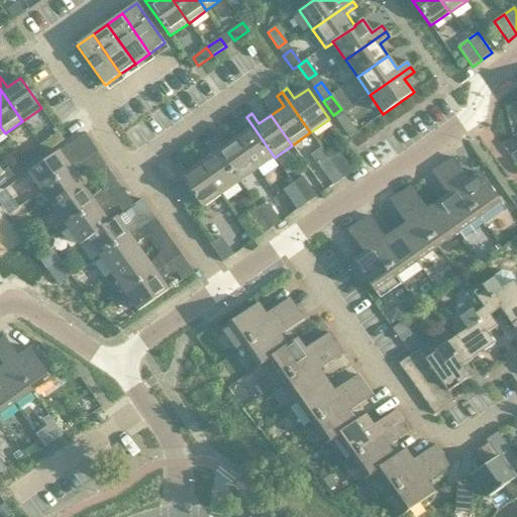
[(235,139),(256,170),(275,158),(246,117),(240,121),(247,131),(235,139)]
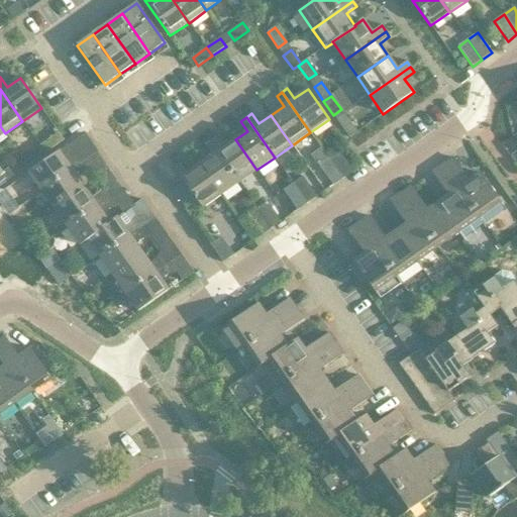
[(347,118),(339,123),(349,137),(357,132),(347,118)]
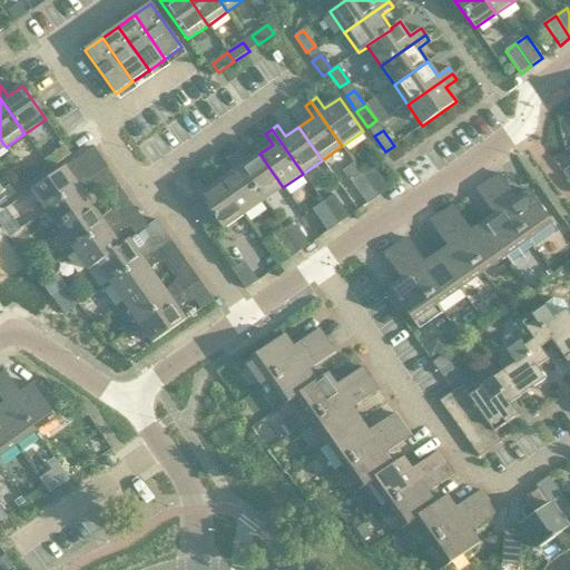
[(49,157),(55,166),(70,155),(65,146),(49,157)]
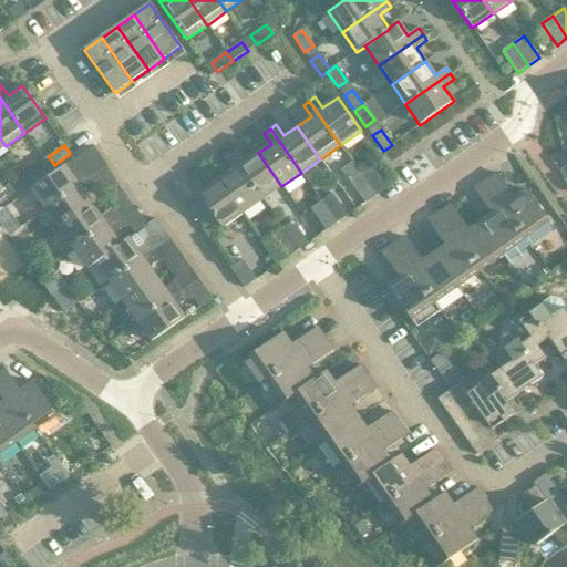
[(47,209),(88,181),(106,167),(92,147),(32,189),(47,209)]
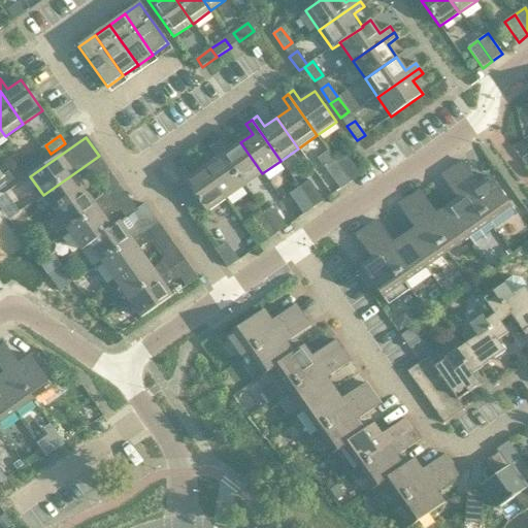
[(215,145),(243,187),(262,173),(240,142),(228,152),(221,141),(215,145)]
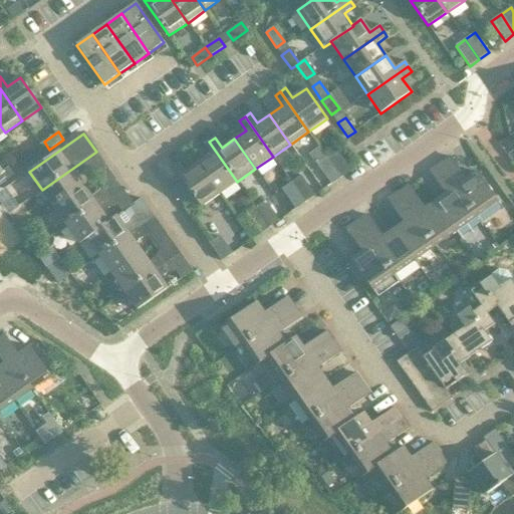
[(198,164),(220,194),(237,182),(209,142),(204,146),(211,156),(198,164)]
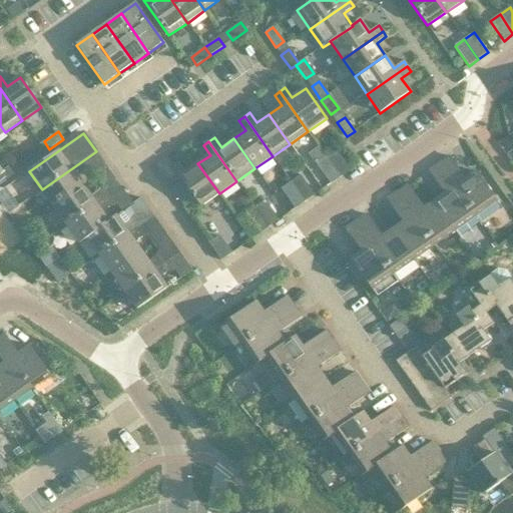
[(35,147),(22,157),(27,165),(41,155),(35,147)]
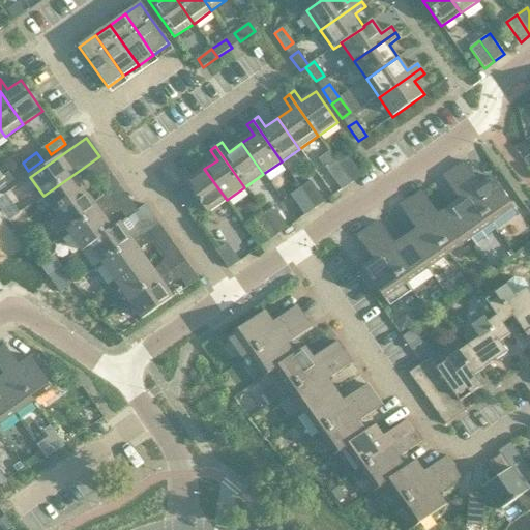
[(336,163),(351,183),(361,176),(347,155),(336,163)]
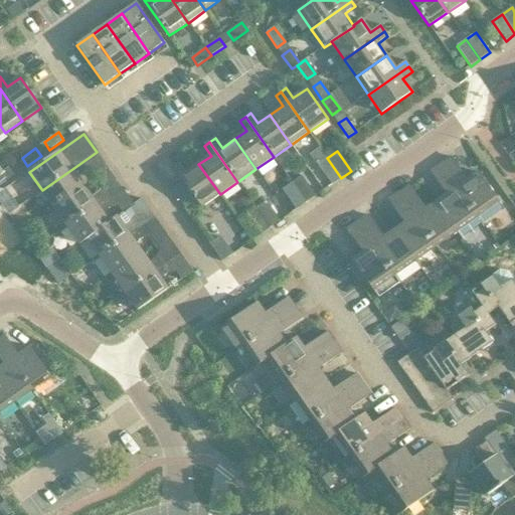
[(441,165),(482,223),(503,208),(478,173),(467,180),(451,157),(441,165)]
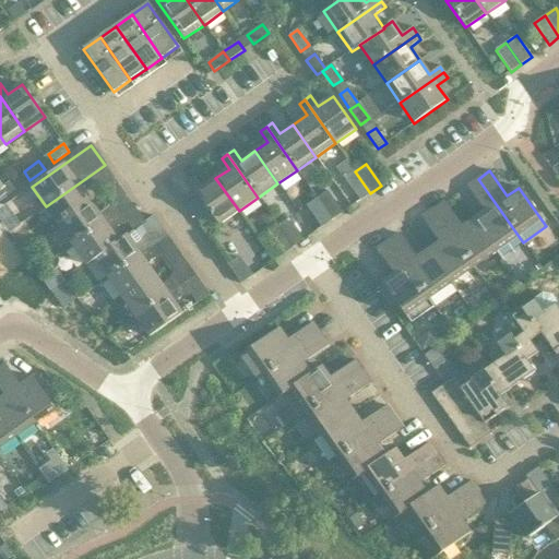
[(30,180),(24,171),(9,181),(14,190),(30,180)]
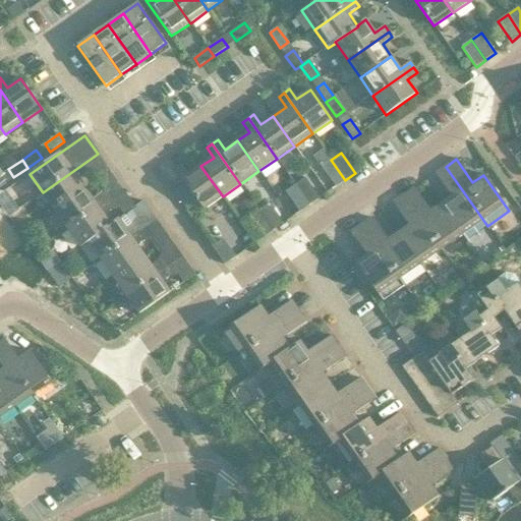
[(335,187),(345,180),(331,160),(322,167),(335,187)]
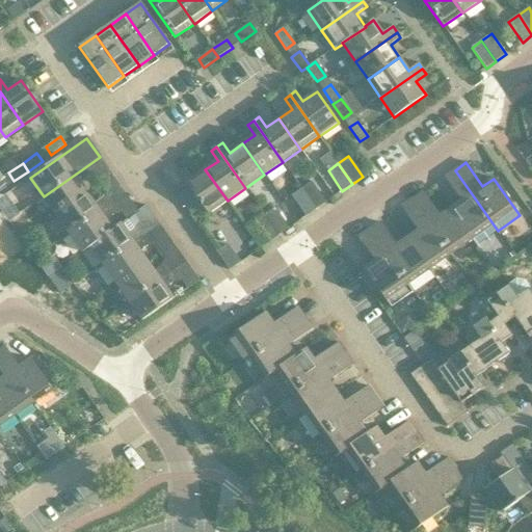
[(96,176),(101,183),(113,176),(108,168),(96,176)]
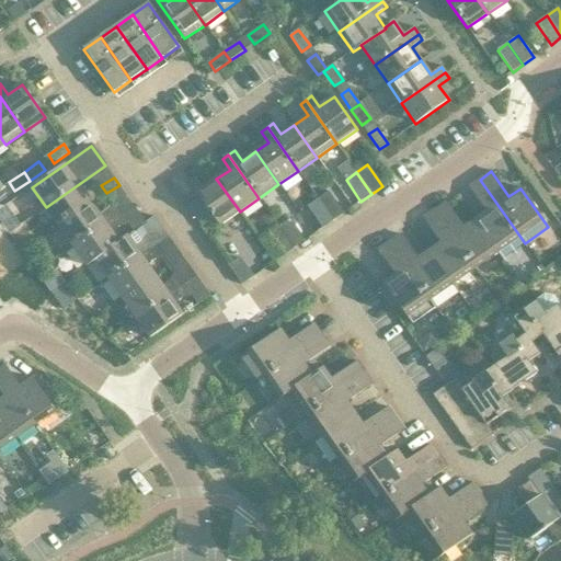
[(240,212),(216,179),(203,189),(195,178),(189,182),(196,193),(219,226),(240,212)]
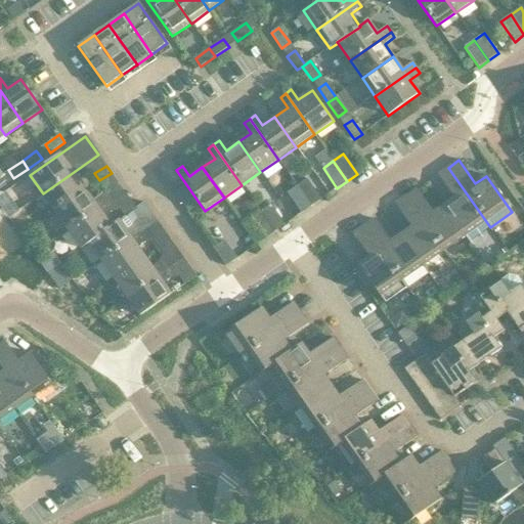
[(81,167),(43,193),(55,212),(86,190),(79,180),(86,175),(81,167)]
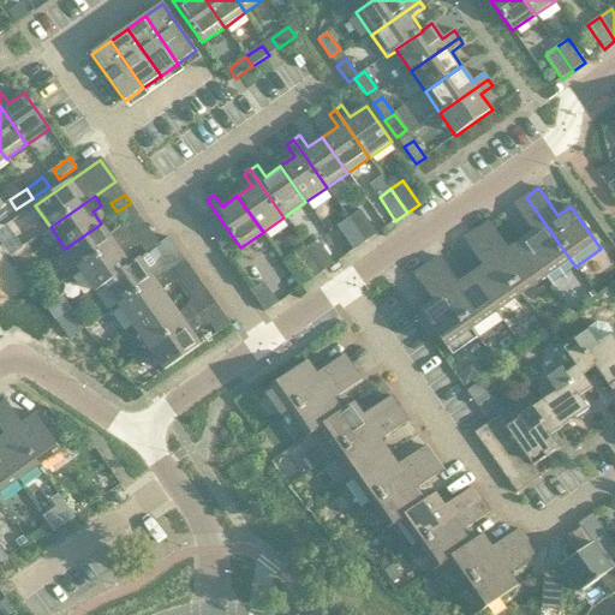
[(575,267),(526,197),(514,206),(533,233),(521,242),(545,278),(550,285),(575,267)]
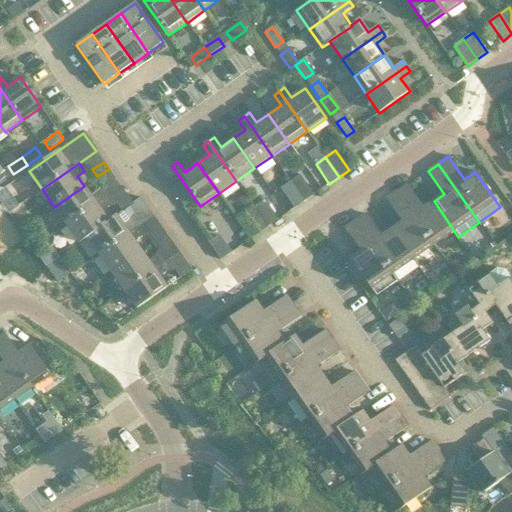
[(113,176),(109,169),(97,176),(102,183),(113,176)]
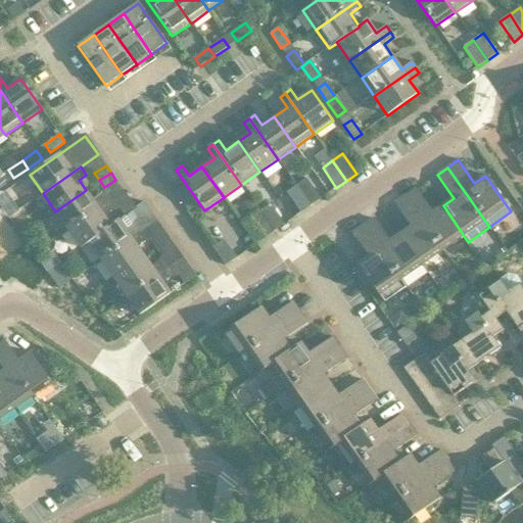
[(296,186),(311,206),(321,199),(306,179),(296,186)]
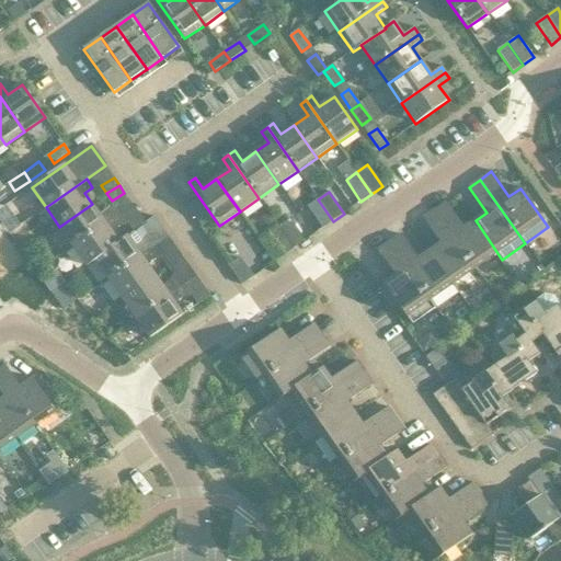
[(213,218),(198,198),(189,206),(202,226),(213,218)]
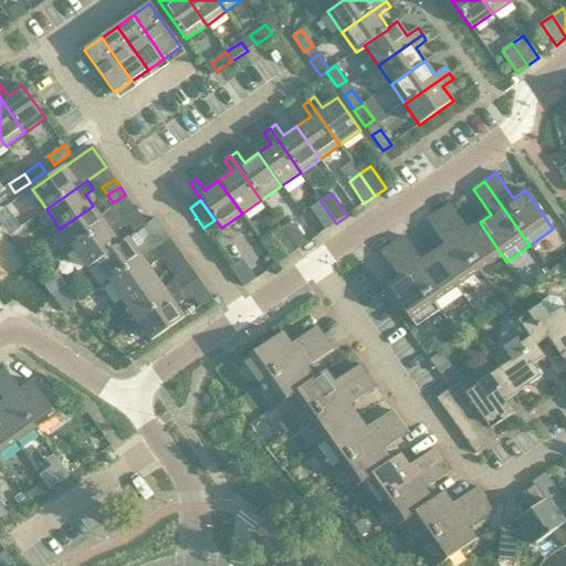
[(325,230),(336,223),(321,201),(310,209),(325,230)]
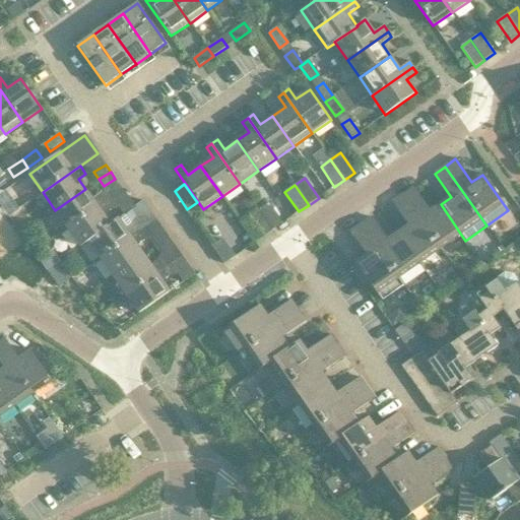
[(403,195),(441,249),(461,235),(441,204),(430,211),(413,188),(403,195)]
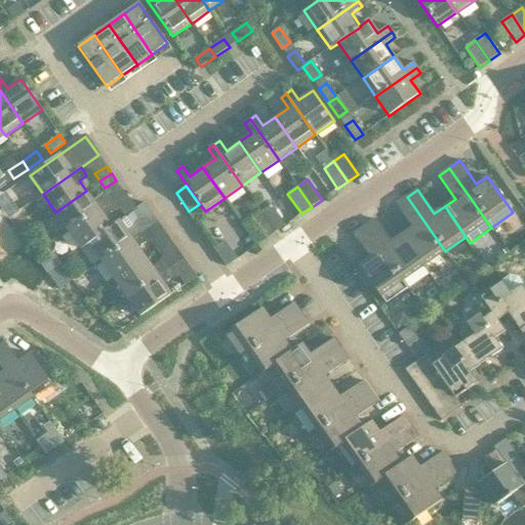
[(86,191),(55,212),(69,231),(107,204),(101,196),(93,201),(86,191)]
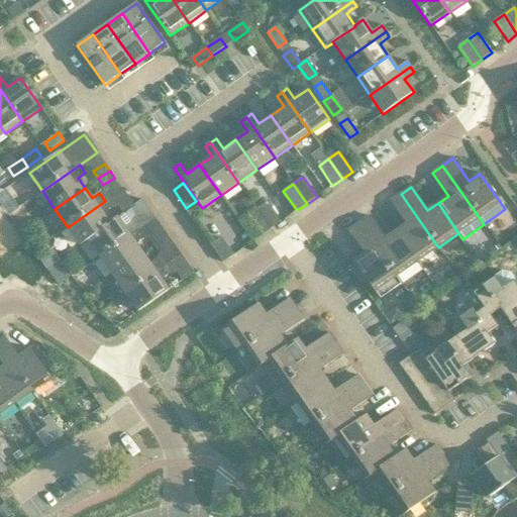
[(396,232),(417,262),(438,247),(401,194),(390,202),(407,225),(396,232)]
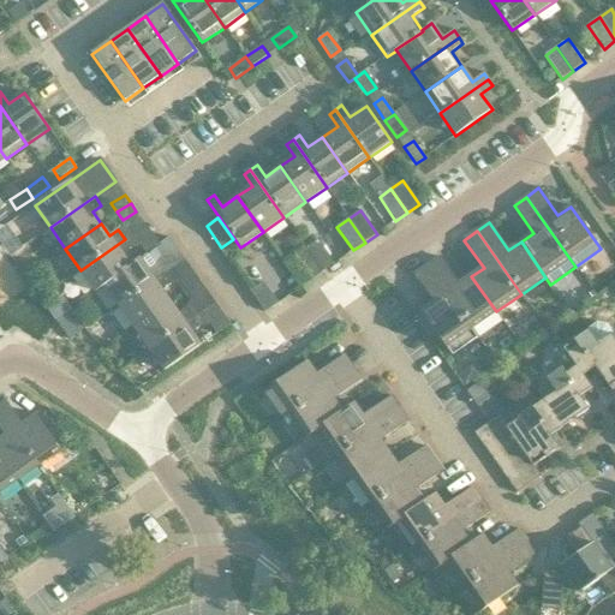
[(148,255),(156,249),(156,248),(160,244),(155,237),(141,246),(147,255),(148,255)]
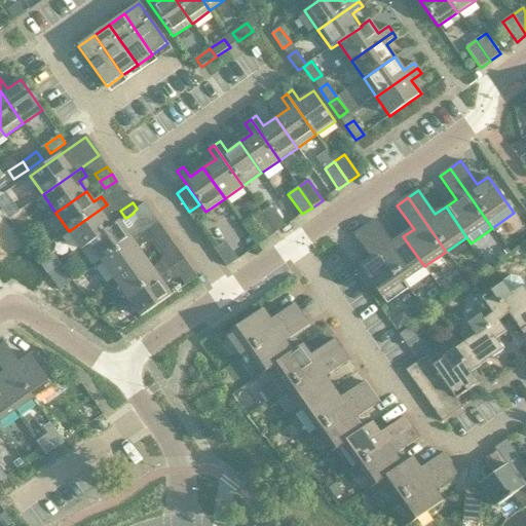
[(89,243),(89,245),(102,262),(140,235),(135,227),(139,219),(150,211),(145,203),(137,209),(134,212),(134,213),(126,218),(125,218),(120,222),(119,221),(111,227),(112,227),(89,243)]
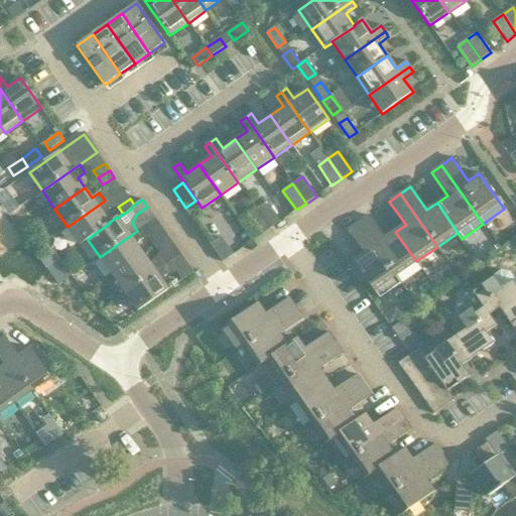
[(105,201),(68,227),(81,245),(88,240),(88,239),(110,223),(109,223),(103,214),(110,209),(105,201)]
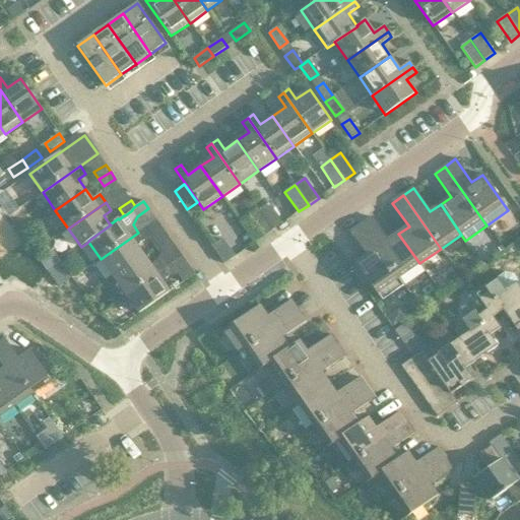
[(259,210),(273,230),(282,223),(268,203),(259,210)]
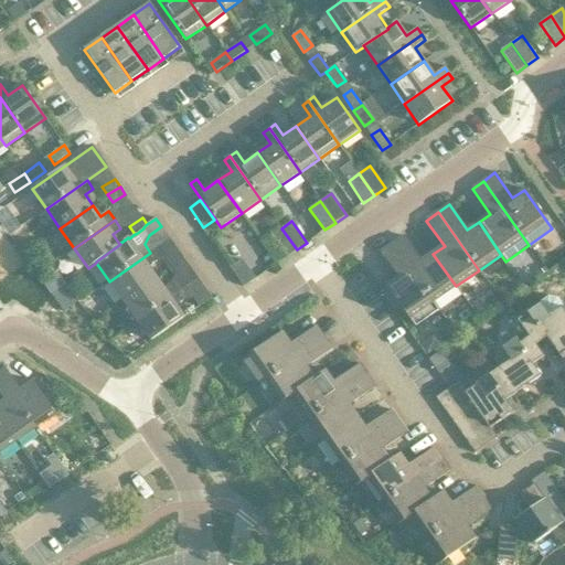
[(286,257),(297,249),(281,228),(270,235),(286,257)]
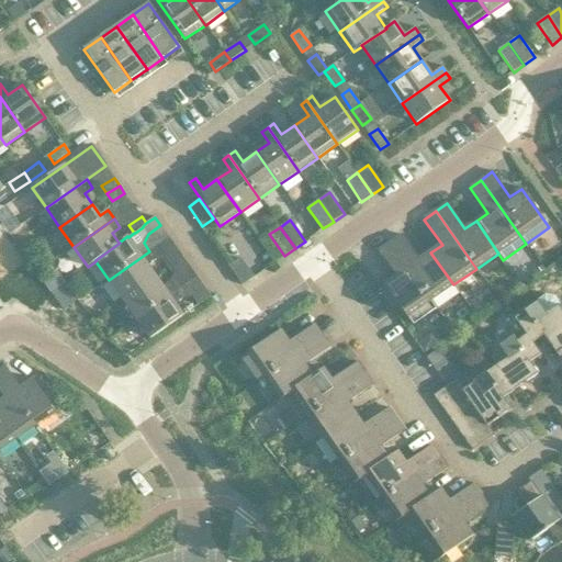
[(391,243),(430,301),(453,284),(430,253),(419,260),(402,235),(391,243)]
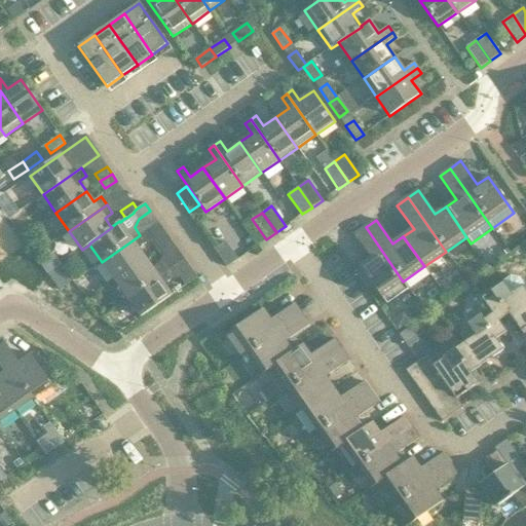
[(408,289),(403,282),(366,227),(354,235),(371,259),(360,266),(374,287),(386,304),(408,289)]
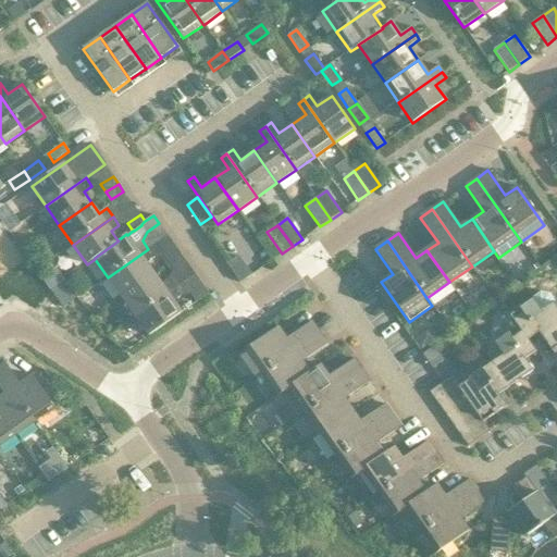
[(248,245),(237,252),(252,274),(263,267),(248,245)]
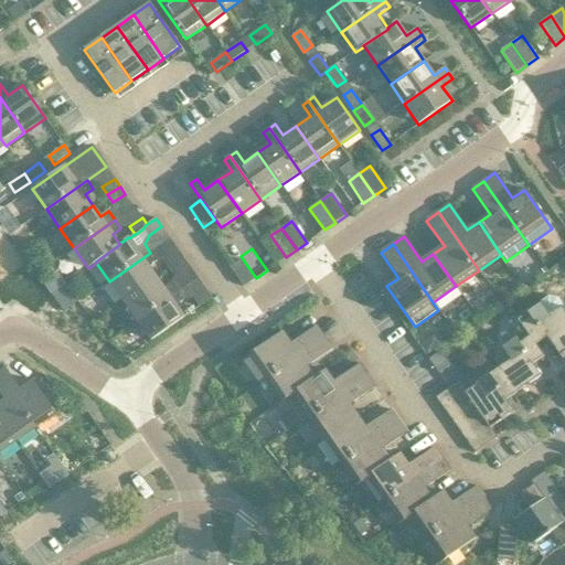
[(166,259),(171,267),(183,258),(178,251),(166,259)]
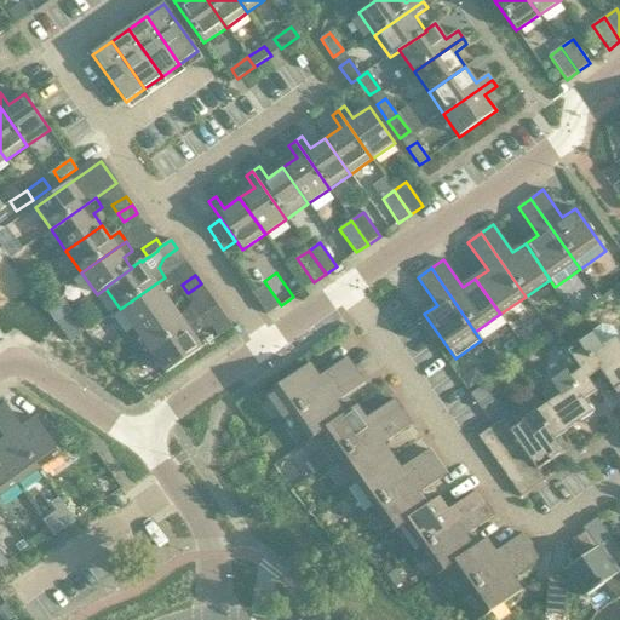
[(136,329),(172,304),(164,292),(172,286),(165,277),(120,309),(136,329)]
